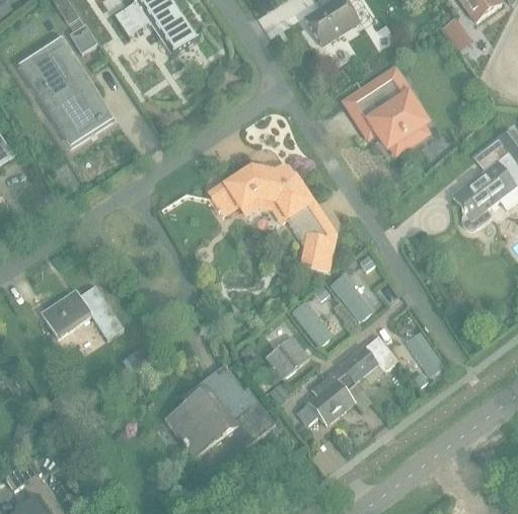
[(175,53),(197,39),(170,0),(135,0),(136,1),(116,14),(130,35),(153,20),(175,53)]
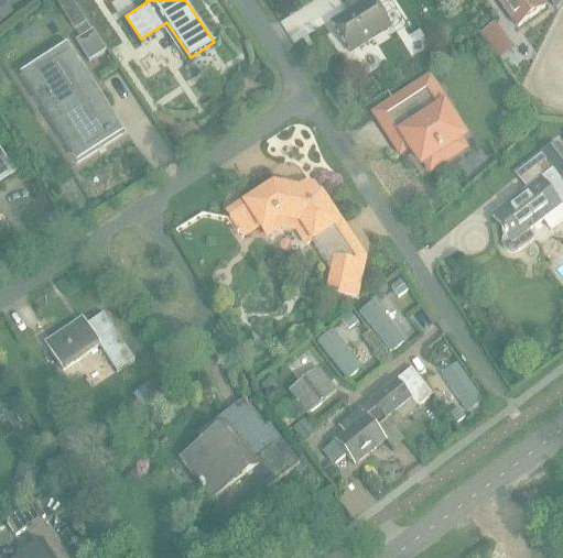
[(332,20),(350,50),(390,24),(375,0),(357,0),(359,3),(332,20)]
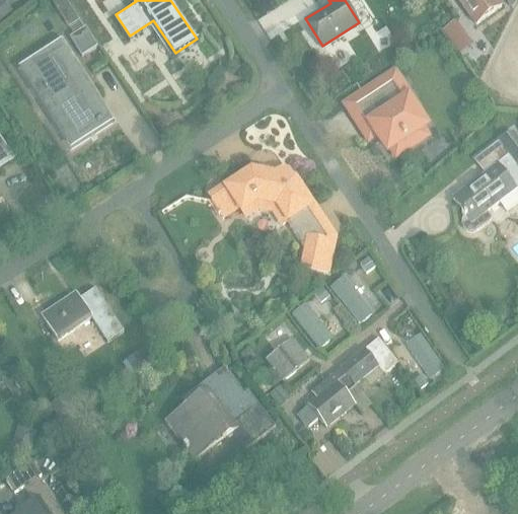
[(460,0),(475,21),(501,3),(499,0),(460,0)]
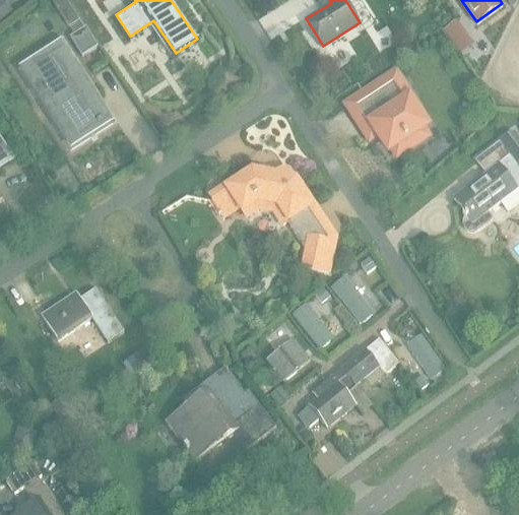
[(98,43),(85,23),(70,34),(82,53),(98,43)]
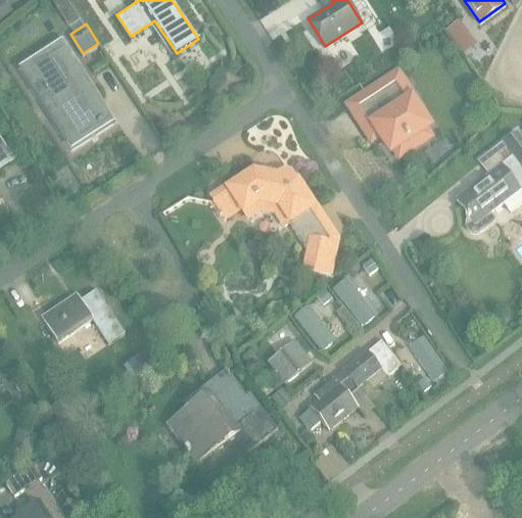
[(117,118),(64,35),(63,36),(67,43),(59,48),(58,47),(52,51),(53,52),(33,65),(46,85),(44,86),(48,91),(49,90),(61,109),(60,110),(63,115),(64,114),(78,134),(98,122),(98,123),(104,119),(103,118),(112,112),(116,119),(117,118)]
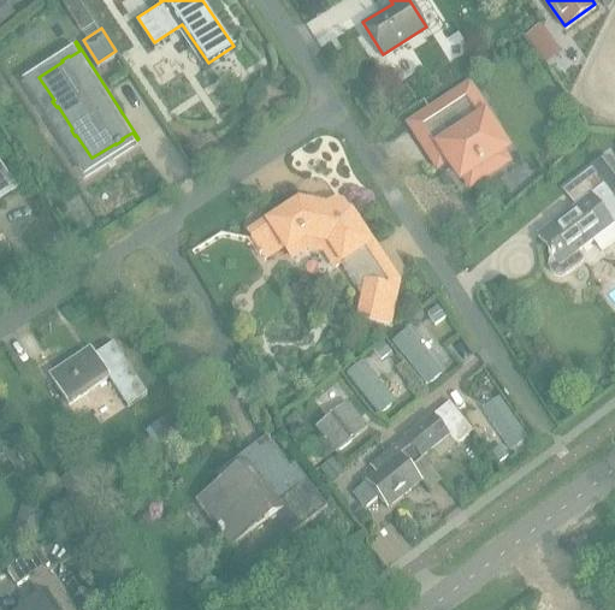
[(465,178),(469,187),(513,159),(507,150),(513,147),(500,128),(502,126),(471,75),(404,117),(437,167),(447,161),(460,181),(465,178)]
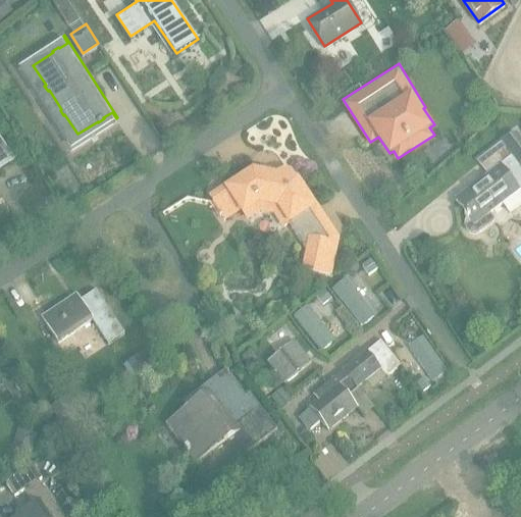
[(520,137),(517,133),(487,154),(497,165),(455,197),(465,211),(464,212),(466,216),(465,219),(464,223),(466,226),(468,229),(471,231),(474,231),(478,229),(490,219),(491,216),(487,210),(520,187),(520,137)]
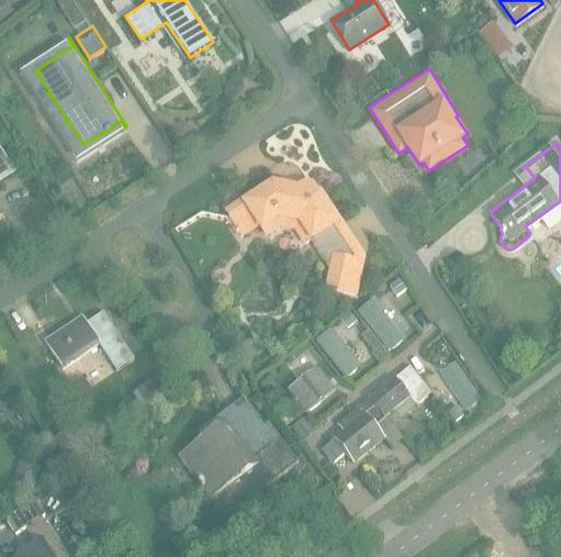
[(0,177),(13,168),(0,148),(0,177)]
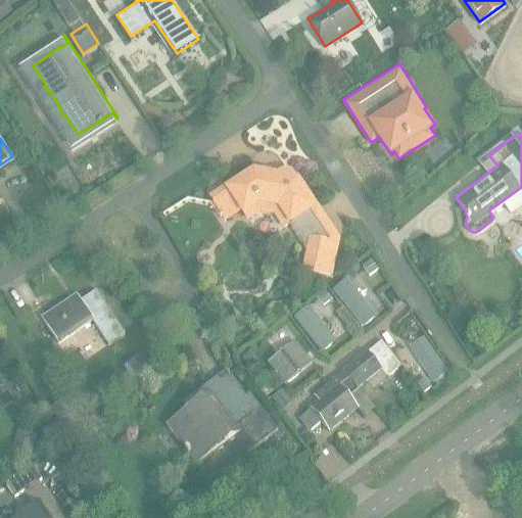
[(296,178),(291,177),(292,174),(289,170),(285,169),(281,172),(280,175),(253,169),(240,178),(238,174),(209,192),(212,197),(209,198),(219,213),(222,210),(226,218),(242,207),(247,215),(261,206),(276,209),(284,222),(292,217),(310,243),(306,257),(315,260),(313,268),(329,271),(331,262),(327,261),(333,230),(315,201),(313,202),(296,178)]
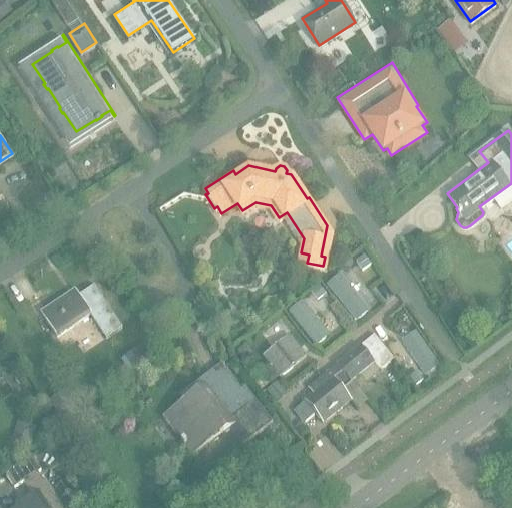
[(327,282),(356,318),(370,307),(341,270),(327,282)]
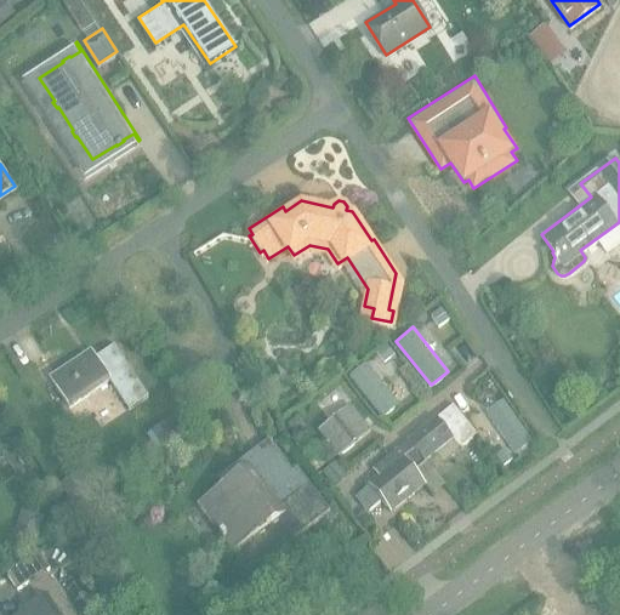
[(129,406),(148,393),(113,341),(95,354),(90,347),(55,370),(60,377),(52,382),(68,404),(109,376),(129,406)]
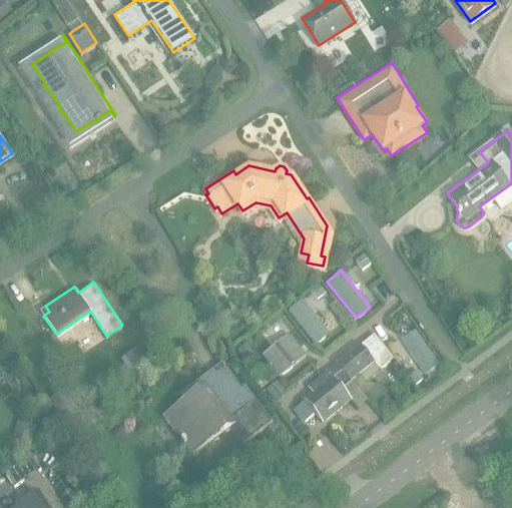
[(289,308),(317,343),(330,332),(303,297),(289,308)]
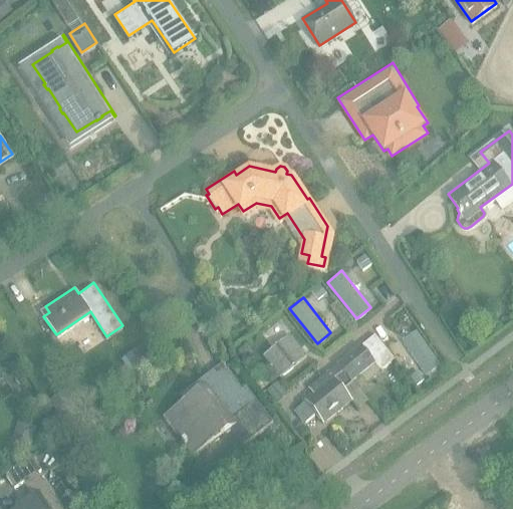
[(403,338),(427,372),(441,362),(417,328),(403,338)]
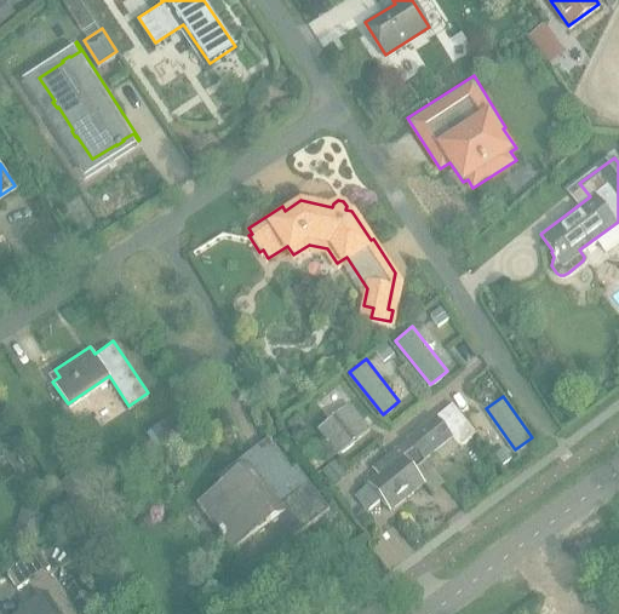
[(316,428),(337,453),(368,428),(348,402),(316,428)]
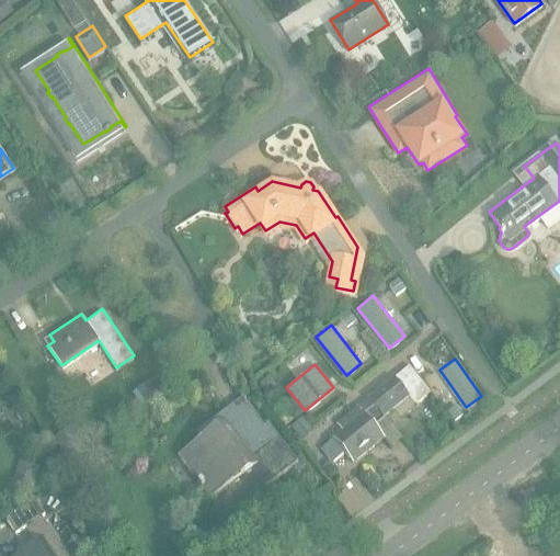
[(136,387),(145,401),(169,386),(160,372),(136,387)]
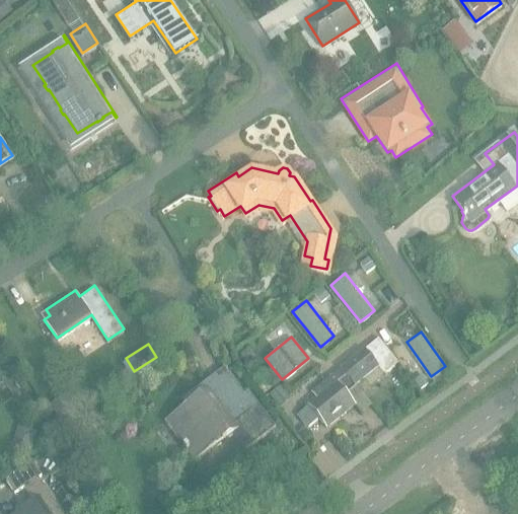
[(340,368),(354,385),(377,366),(364,349),(340,368)]
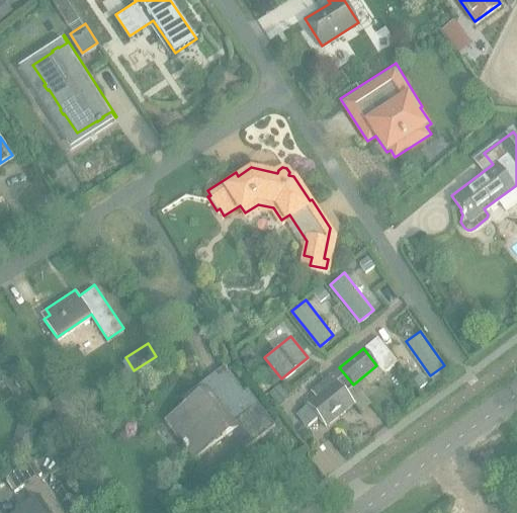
[(90,391),(77,368),(61,378),(74,400),(90,391)]
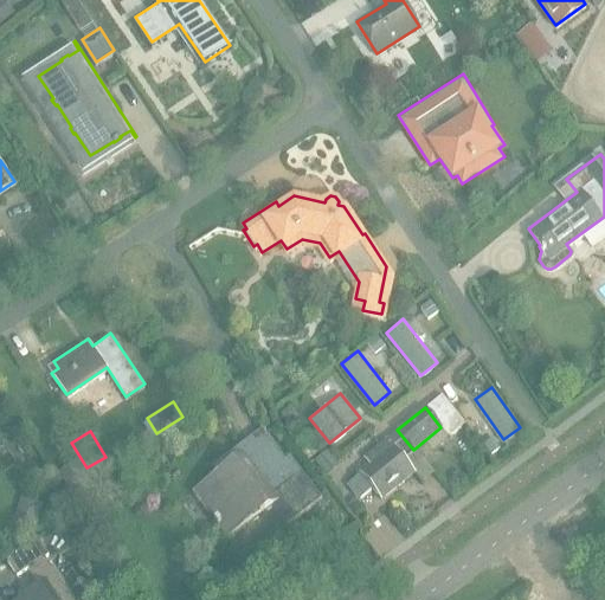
[(289,455),(284,458),(268,434),(193,490),(227,536),(272,503),(287,523),(321,497),(289,455)]
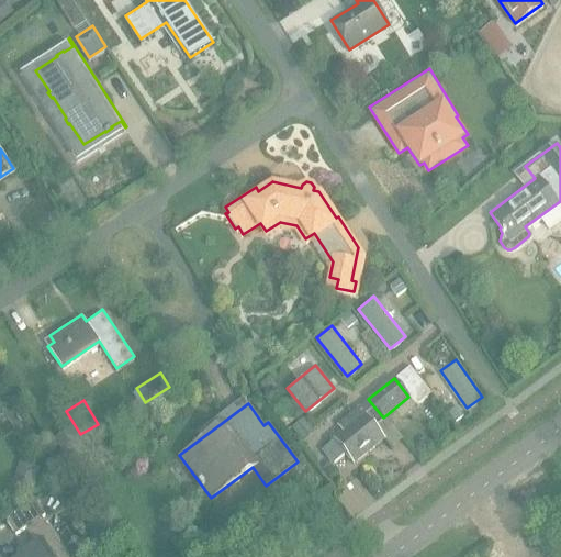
[(334,438),(345,452),(352,461),(383,437),(359,407),(348,415),(354,422),(334,438)]
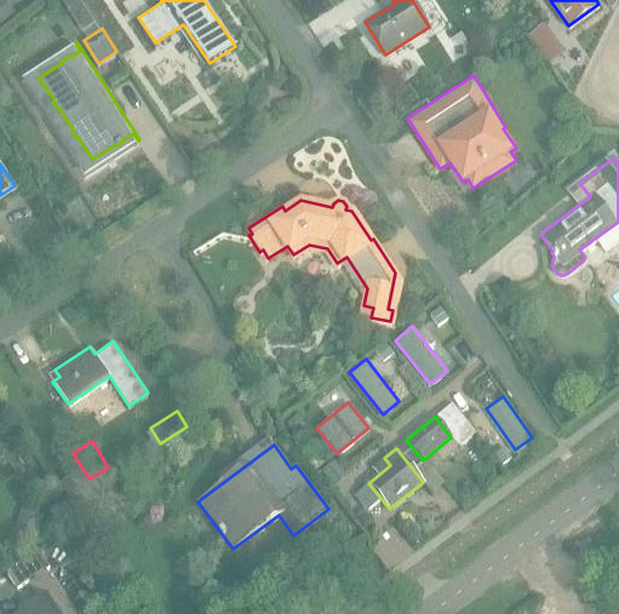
[(368,508),(380,498),(368,483),(356,493),(368,508)]
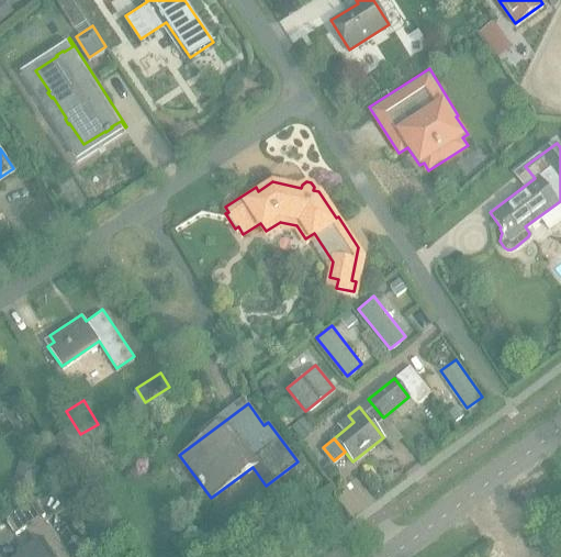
[(74,556),(71,556),(70,556),(42,514),(45,512),(34,496),(6,516),(17,532),(26,525),(37,541),(12,556),(74,556)]
